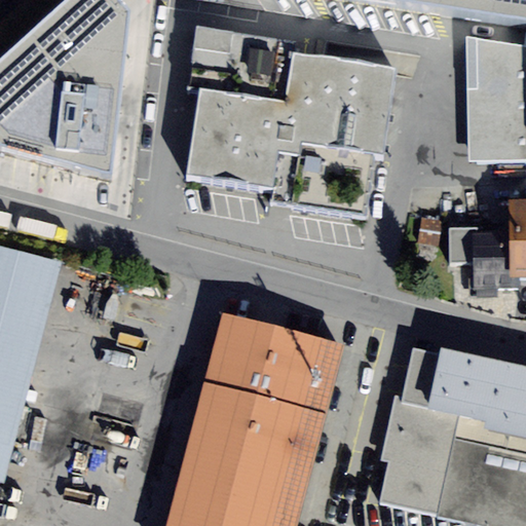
[(113,0),(76,0),(0,69),(0,150),(1,152),(111,180),(130,16),(113,0)]
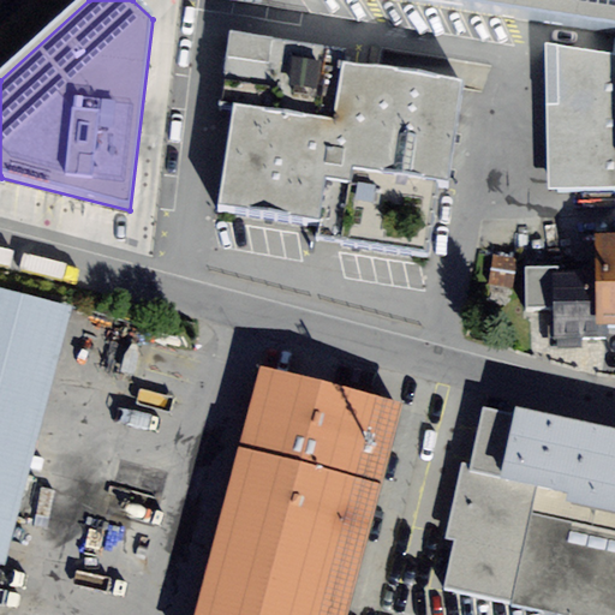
[(614,0),(425,0),(614,28),(614,0)]
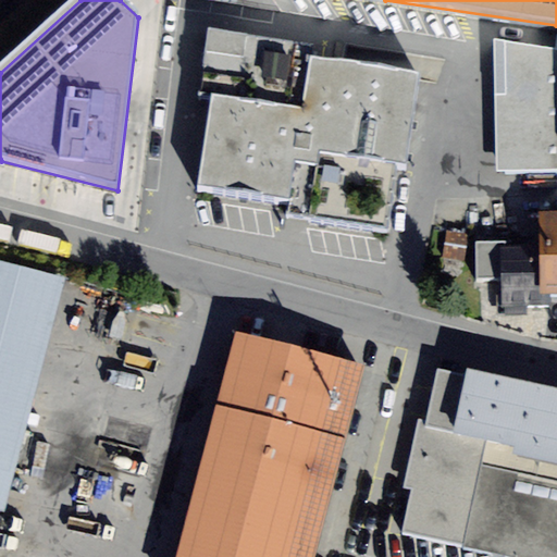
[(199,189),(288,203),(310,59),(312,48),(210,33),(200,100),(212,102),(199,189)]
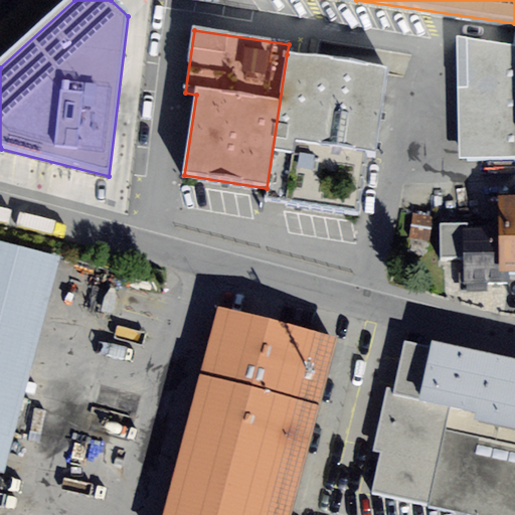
[(461,161),(514,159),(514,48),(459,40),(461,161)]
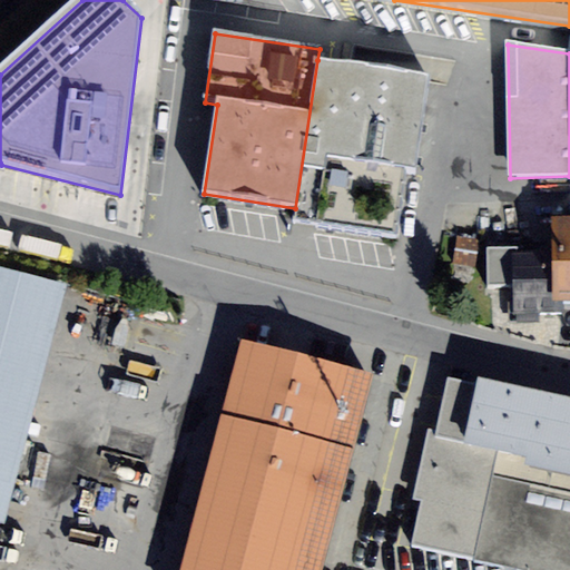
[(429,77),(317,60),(295,208),(293,224),(395,239),(404,177),(413,178),(429,77)]
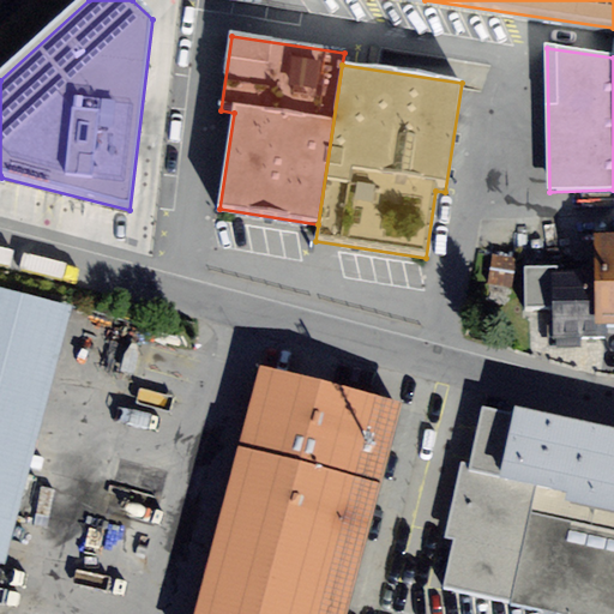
[(613,233),(594,234),(595,274),(596,325),(607,324),(613,324),(613,233)]
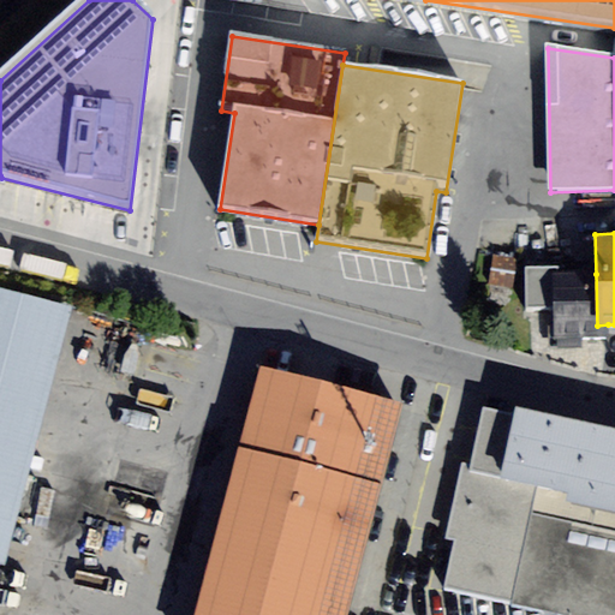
[(608,336),(608,324),(597,326),(596,274),(560,274),(560,266),(526,267),(527,310),(555,309),(556,348),(584,347),(584,338),(608,336)]
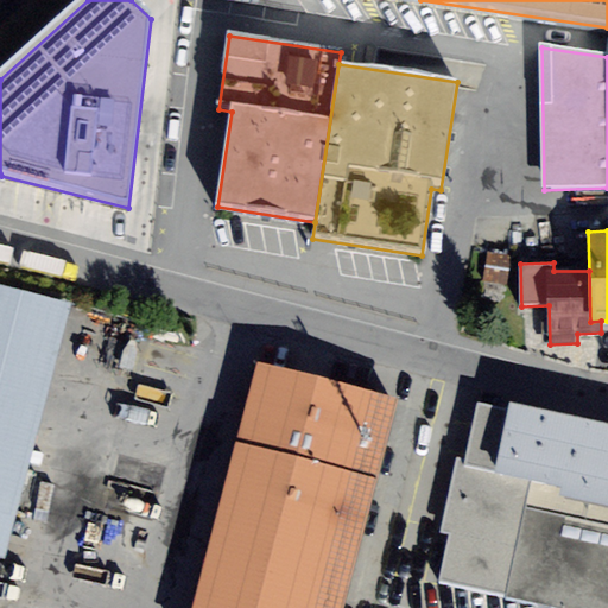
[(0,559),(5,561),(73,304),(0,285),(0,559)]
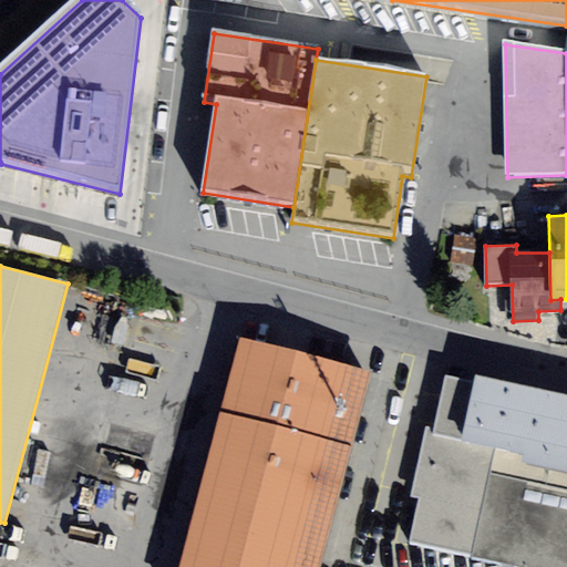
[(220,412),(278,426),(298,352),(240,337),(220,412)]
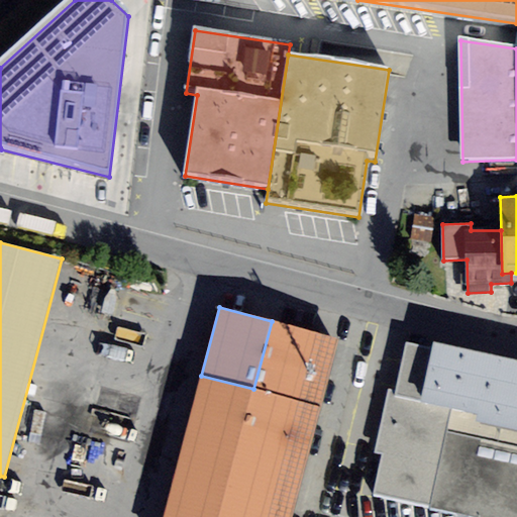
[(338,337),(272,321),(253,389),(321,406),(338,337)]
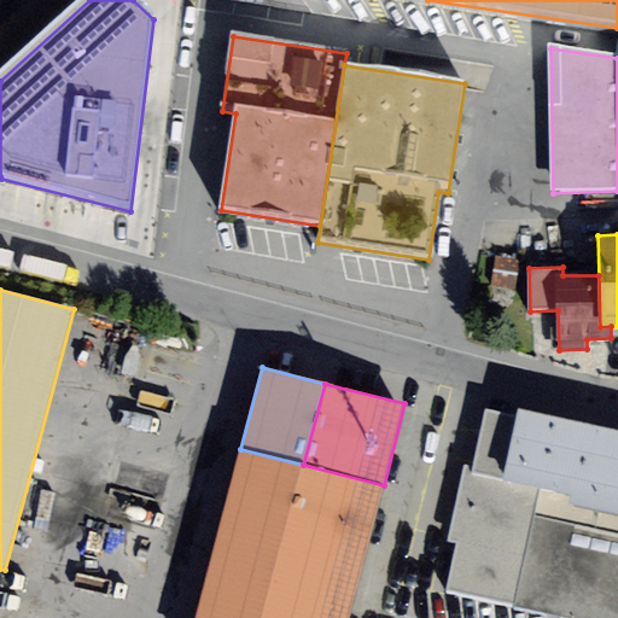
[(617,430),(523,409),(520,419),(507,481),(542,489),(572,495),(570,505),(617,514),(617,430)]
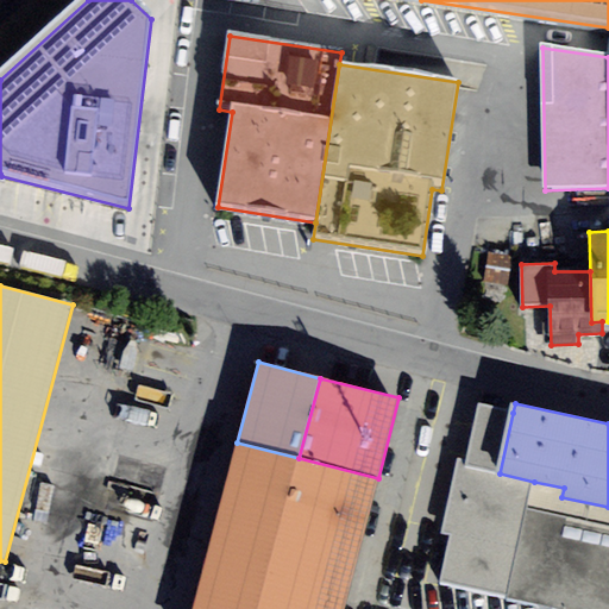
[(513,413),(479,406),(468,459),(466,466),(500,473),(513,413)]
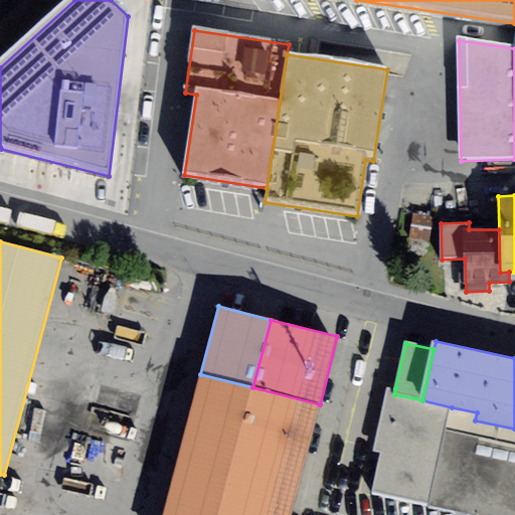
[(164,514),(291,514),(320,404),(252,387),(200,374),(164,514)]
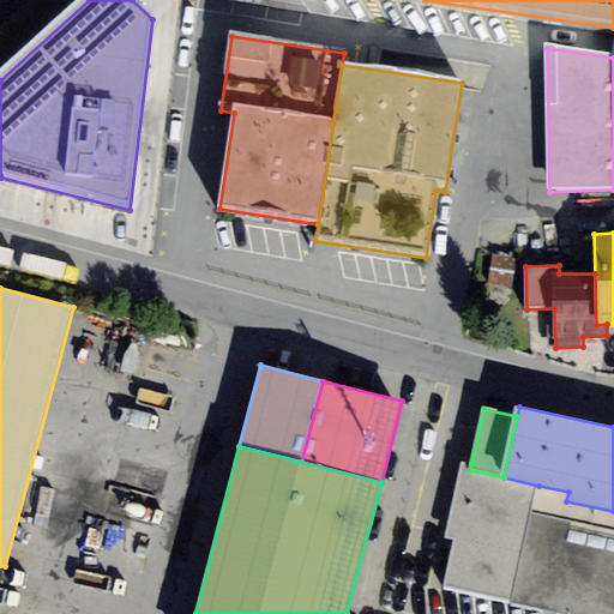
[(539,486),(504,477),(470,470),(471,463),(464,462),(449,537),(457,540),(446,588),(513,602),(539,486)]
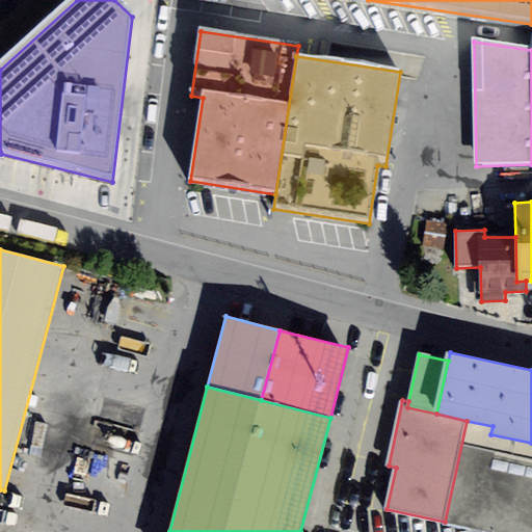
[(490,531),(531,531),(531,443),(490,434),(493,426),(467,421),(445,522),(490,531)]
